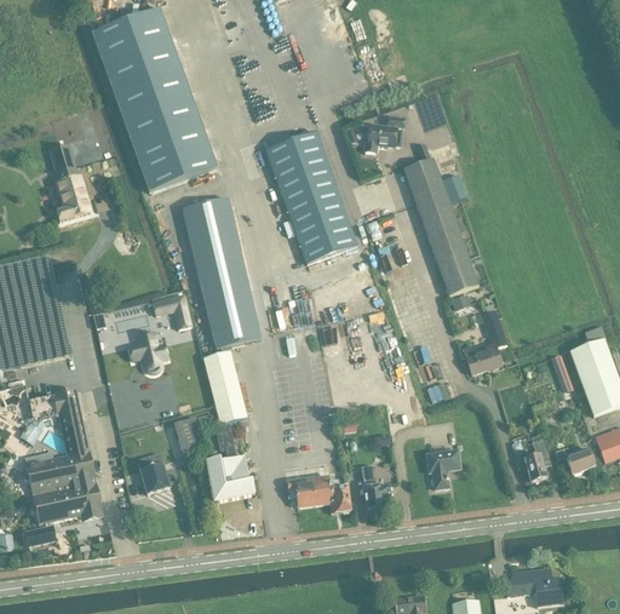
[(149,190),(217,165),(160,7),(92,32),(149,190)]
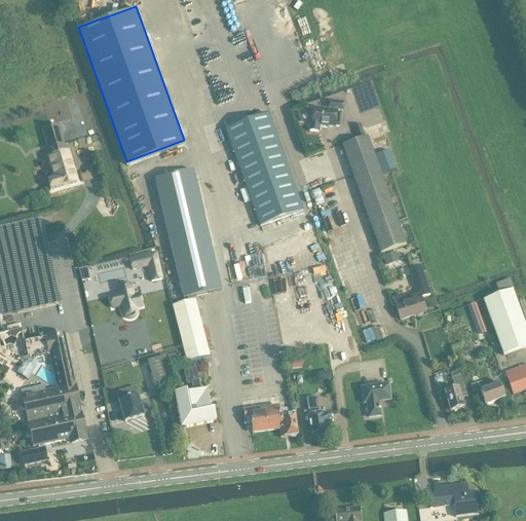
[(328,105),(314,103),(313,118),(309,118),(308,126),(320,127),(320,121),(334,122),(334,121),(340,122),(343,98),(329,96),(328,105)]
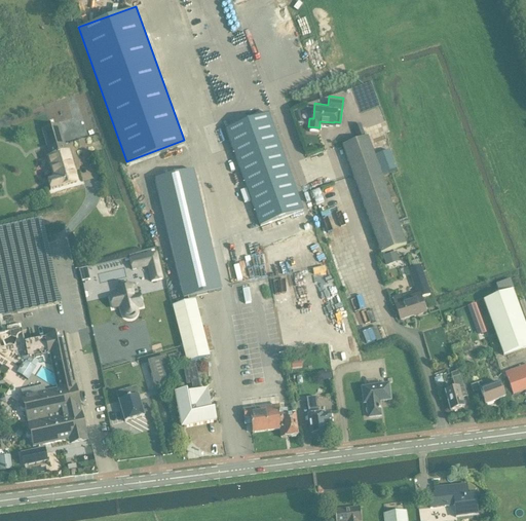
[(260,222),(302,207),(268,110),(225,125),(260,222)]
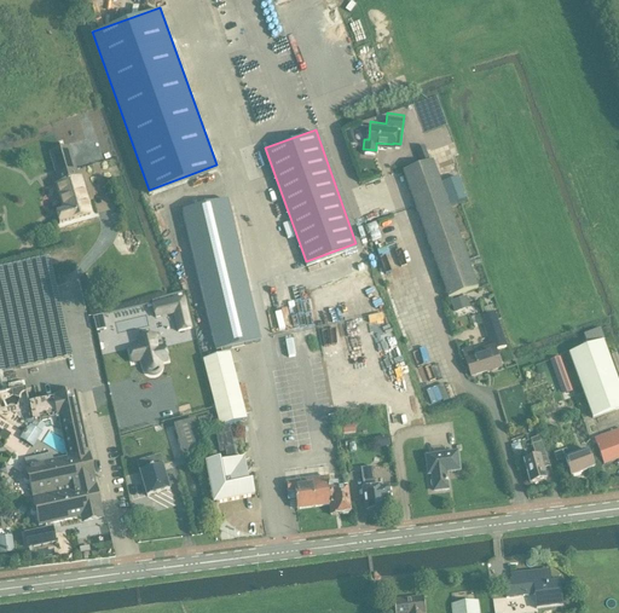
[(424,140),(415,144),(421,157),(431,154),(424,140)]
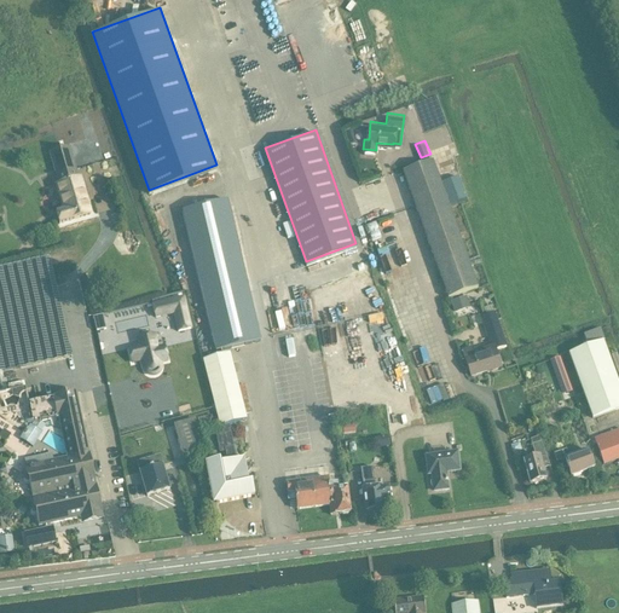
[(58,178),(56,179),(64,204),(55,207),(58,219),(92,209),(81,172),(79,172),(70,142),(48,149),(58,178)]
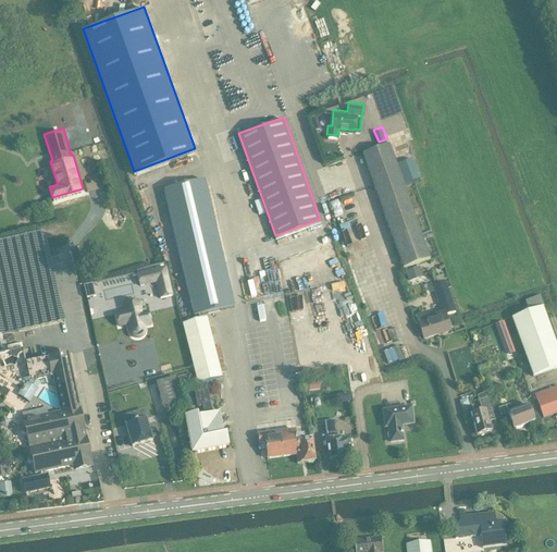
[(404,265),(430,256),(388,140),(362,150),(404,265)]
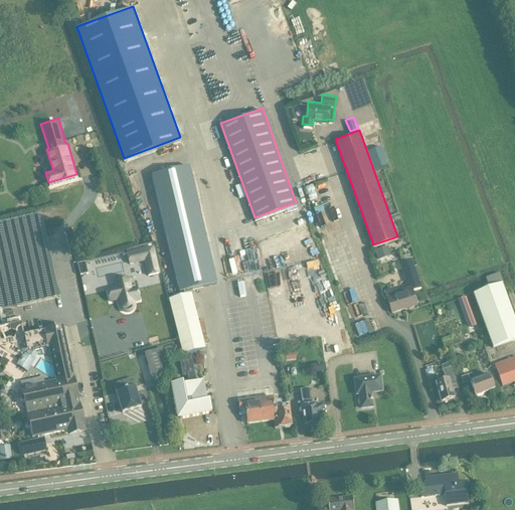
[(381,143),(367,148),(374,167),(387,162),(381,143)]
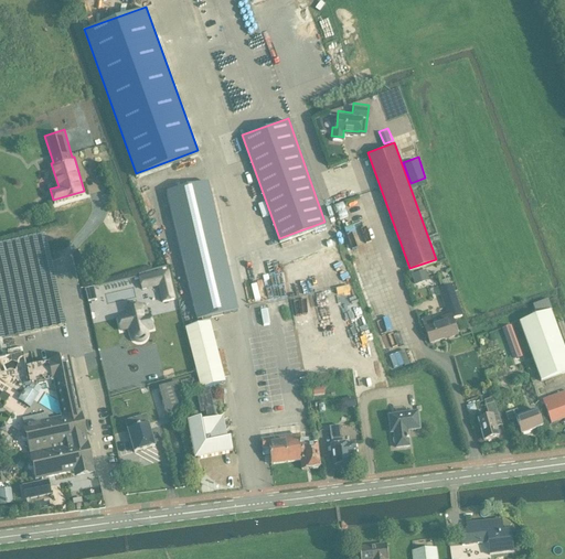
[(208,179),(167,189),(198,316),(237,308),(208,179)]
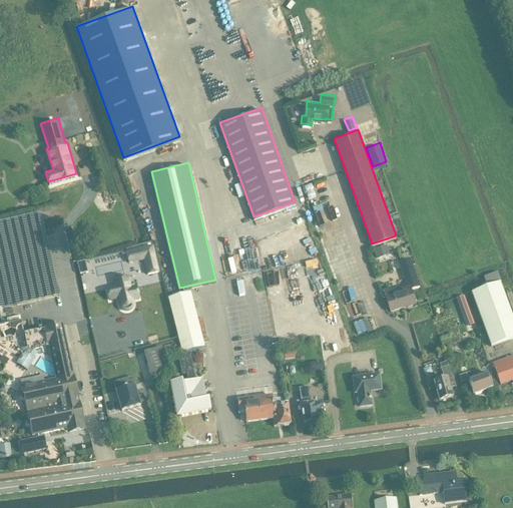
[(149,243),(126,248),(129,260),(144,256),(144,258),(147,271),(158,269),(157,263),(152,242),(149,243)]
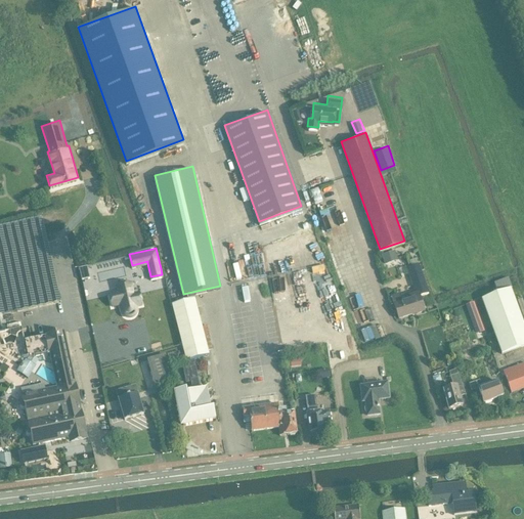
[(419,260),(407,264),(415,289),(417,294),(420,293),(429,291),(419,260)]
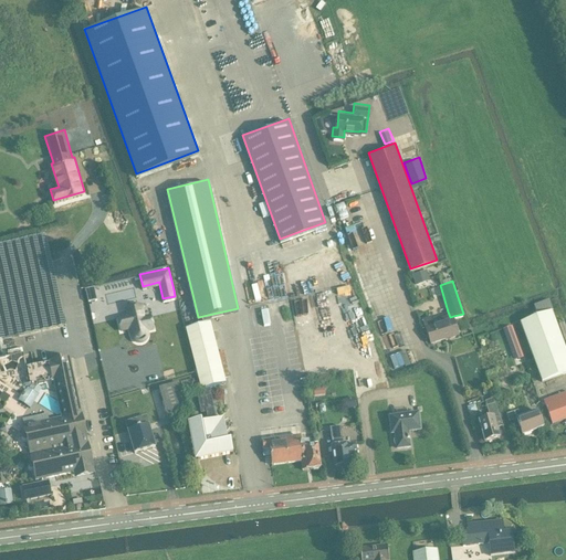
[(94,284),(86,286),(88,298),(97,296),(94,284)]
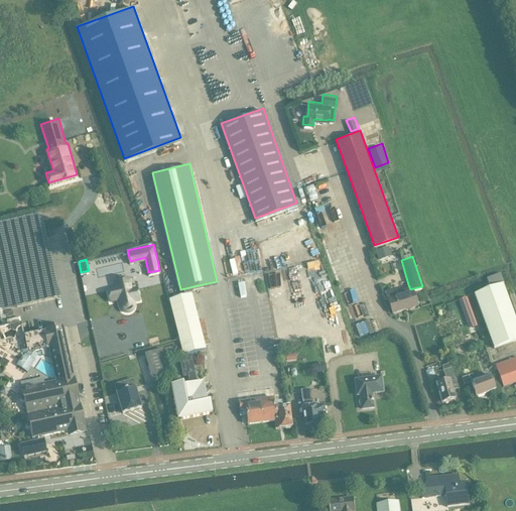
[(116,284),(108,286),(111,298),(118,296),(119,301),(121,301),(121,303),(122,305),(124,307),(126,307),(129,307),(131,306),(133,305),(133,302),(133,300),(133,298),(139,296),(137,285),(131,286),(129,275),(114,278),(116,284)]
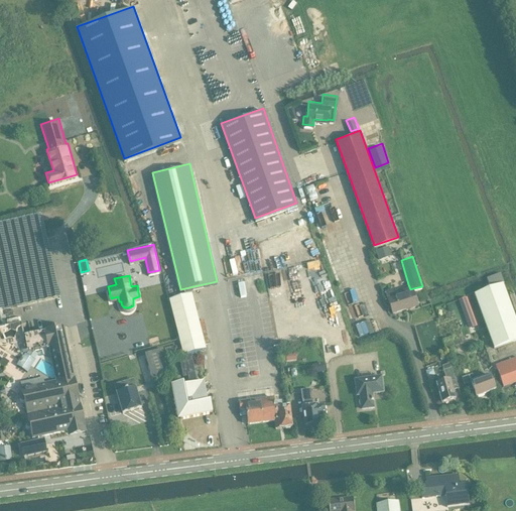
[(515,316),(503,280),(474,290),(494,345),(515,337),(515,316)]
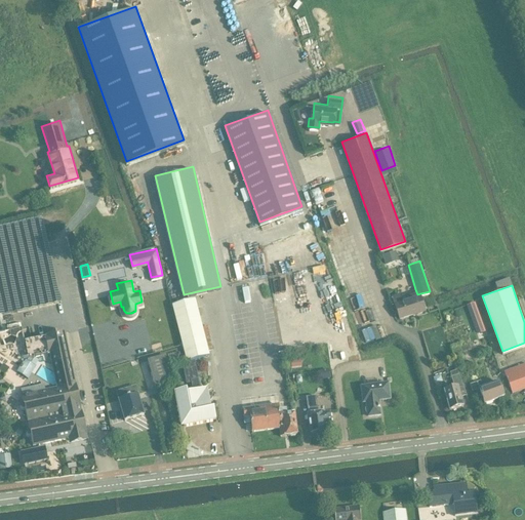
[(400,290),(392,292),(395,301),(399,315),(413,311),(413,312),(426,308),(420,293),(417,294),(415,289),(407,292),(408,296),(403,298),(400,290)]
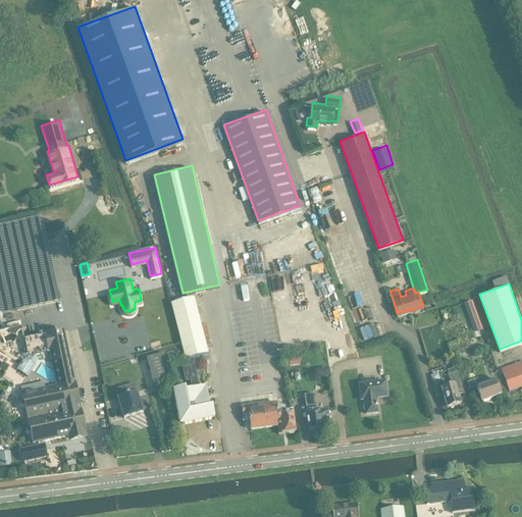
[(180,298),(171,300),(171,302),(186,356),(187,356),(192,355),(192,354),(208,350),(194,294),(180,298)]
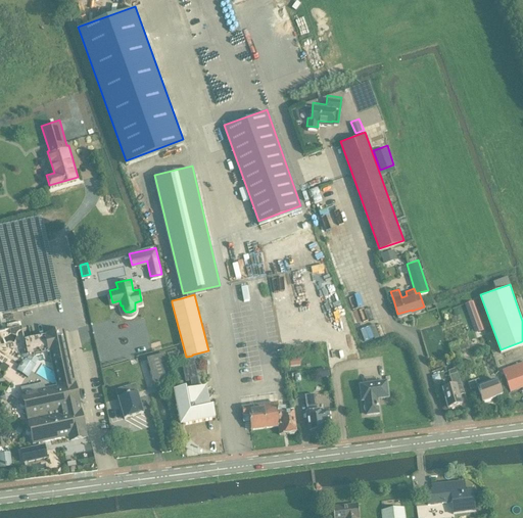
[(22,357),(17,367),(27,373),(28,371),(38,356),(35,355),(35,351),(50,348),(57,382),(22,389),(25,399),(21,399),(20,402),(20,403),(20,404),(22,405),(26,404),(30,426),(28,427),(27,427),(26,429),(27,430),(28,431),(29,431),(31,431),(33,440),(38,439),(38,442),(27,445),(20,446),(22,457),(22,459),(47,454),(44,441),(42,442),(42,438),(68,432),(68,435),(69,438),(87,434),(86,431),(86,428),(87,428),(76,378),(75,378),(63,327),(46,330),(46,332),(24,336),(27,351),(25,357),(22,357)]
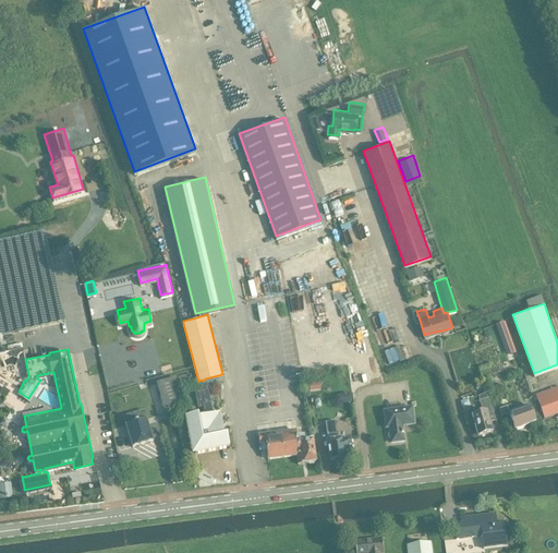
[(176,374),(157,380),(165,409),(184,404),(176,374)]
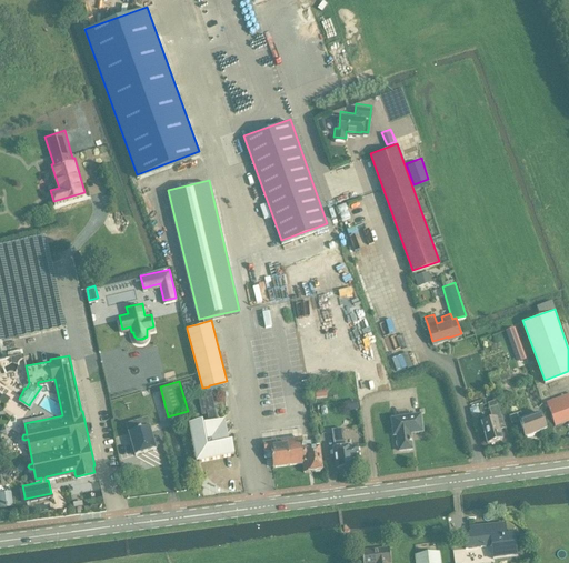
[(201,419),(190,421),(197,455),(199,456),(232,450),(230,439),(230,434),(227,435),(223,418),(216,420),(213,406),(215,406),(212,395),(211,395),(209,386),(203,388),(205,394),(200,395),(203,411),(209,410),(210,418),(203,419),(203,422),(201,422),(201,419)]
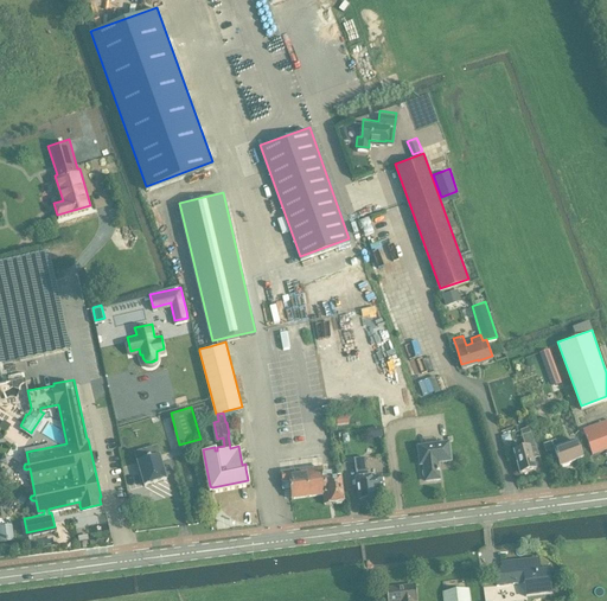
[(11,421),(4,416),(0,421),(0,424),(6,429),(11,421)]
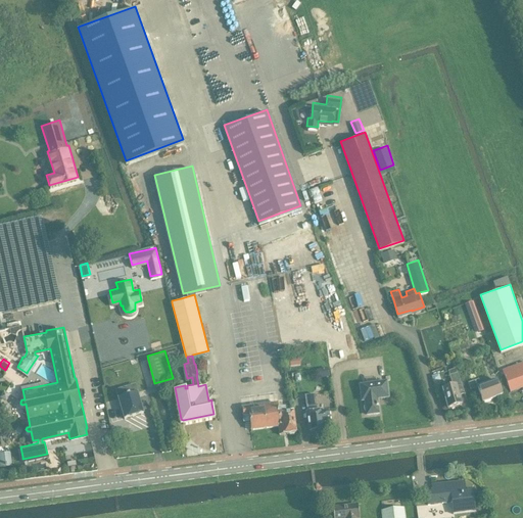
[(522,359),(515,363),(502,367),(504,372),(510,388),(522,383),(522,359)]
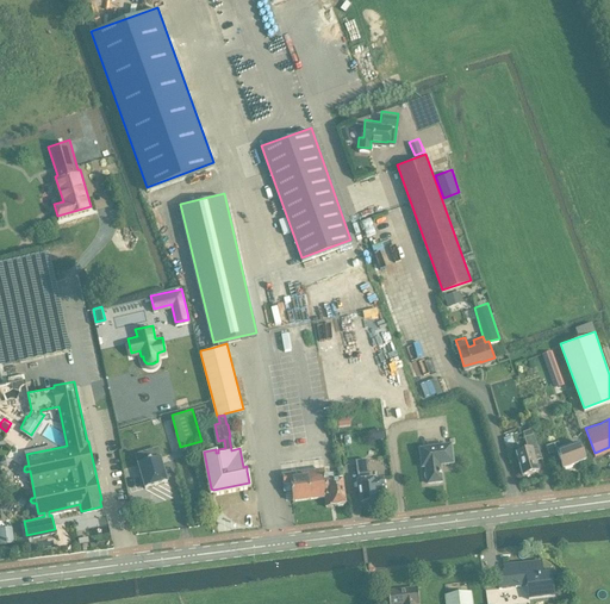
[(523,430),(528,447),(516,450),(522,473),(539,468),(533,450),(540,448),(531,425),(523,429),(523,430)]
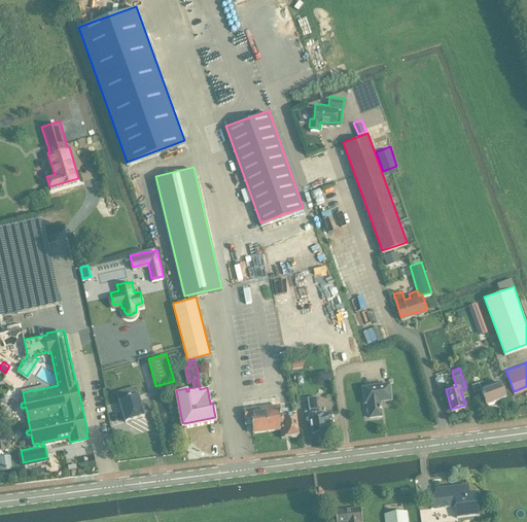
[(500,380),(481,387),(486,402),(505,394),(500,380)]
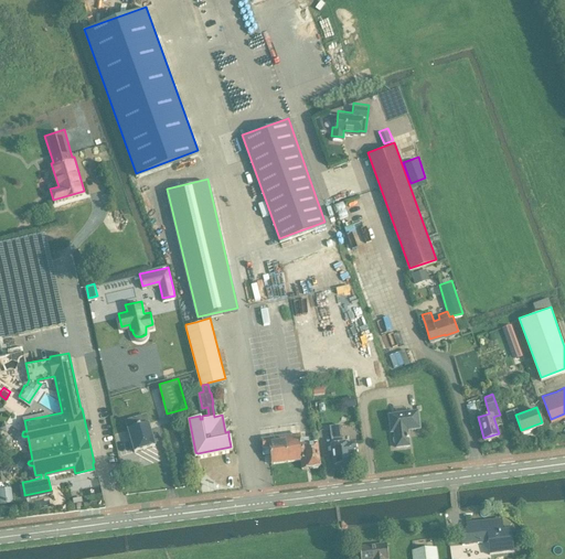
[(396,443),(409,442),(407,427),(419,425),(417,409),(388,414),(391,429),(394,428),(395,433),(394,434),(393,436),(393,439),(395,440),(396,443)]
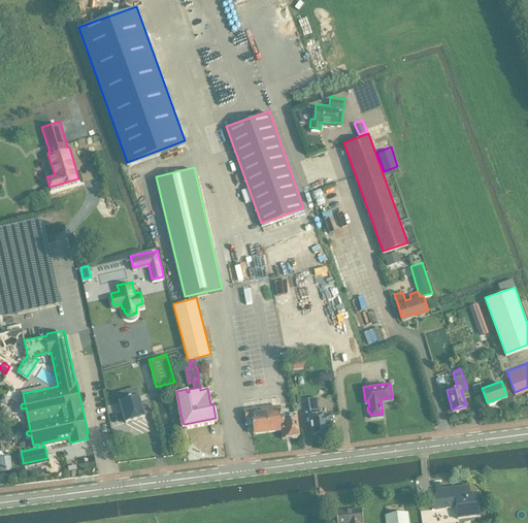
[(136,385),(117,390),(120,398),(126,419),(144,414),(140,399),(141,398),(140,395),(139,394),(139,393),(136,385)]
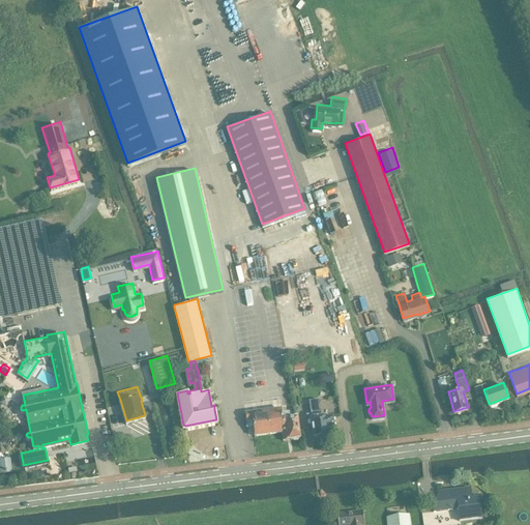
[(326,413),(326,411),(321,412),(319,397),(308,398),(311,413),(310,414),(311,423),(313,423),(314,434),(321,433),(322,434),(327,433),(327,432),(329,431),(328,425),(334,425),(332,413),(326,413)]
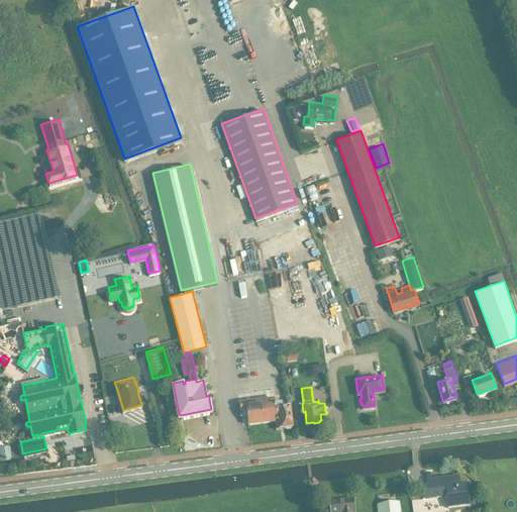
[(292,424),(289,402),(276,404),(274,396),(239,400),(241,413),(246,413),(247,422),(276,418),(277,426),(286,425),(287,425),(289,425),(290,424),(292,424)]
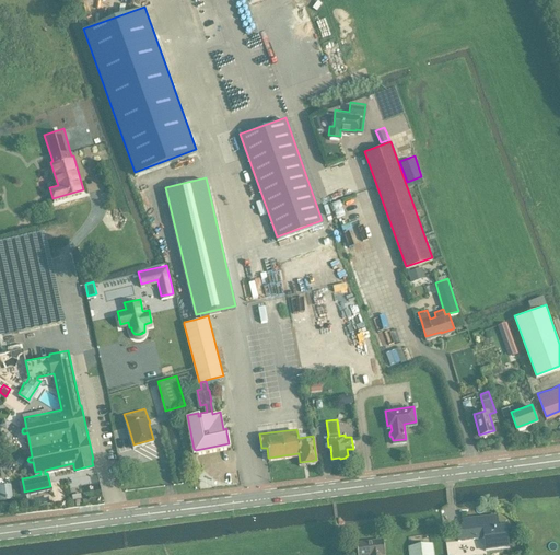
[(12,481),(0,482),(0,496),(13,494),(12,481)]
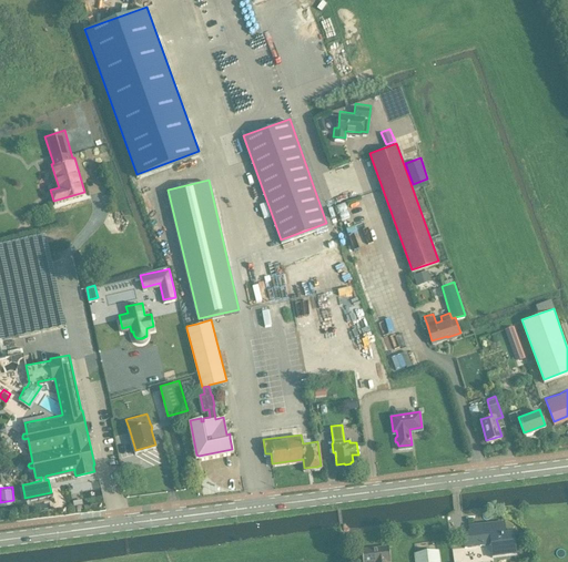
[(470,530),(463,531),(464,544),(472,543),(492,541),(493,554),(515,551),(513,530),(505,530),(503,519),(469,522),(470,530)]
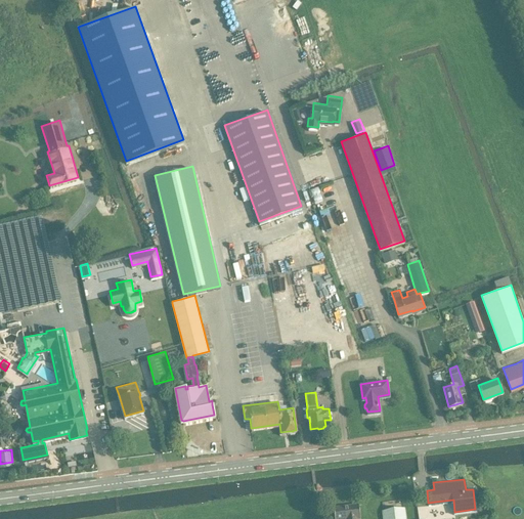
[(334,518),(357,518),(357,517),(360,516),(358,502),(333,505),(334,518)]
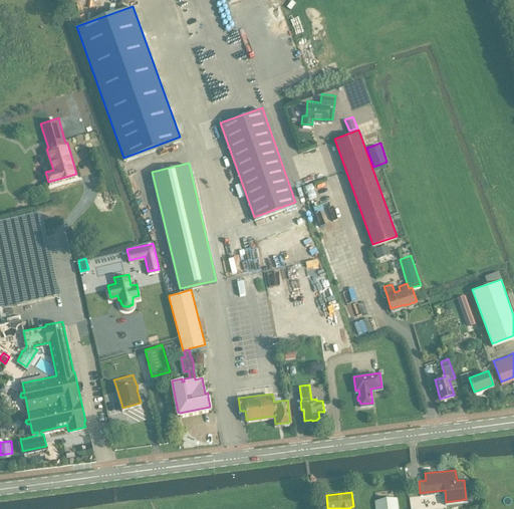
[(398,508),(397,495),(374,498),(375,508),(398,508)]
